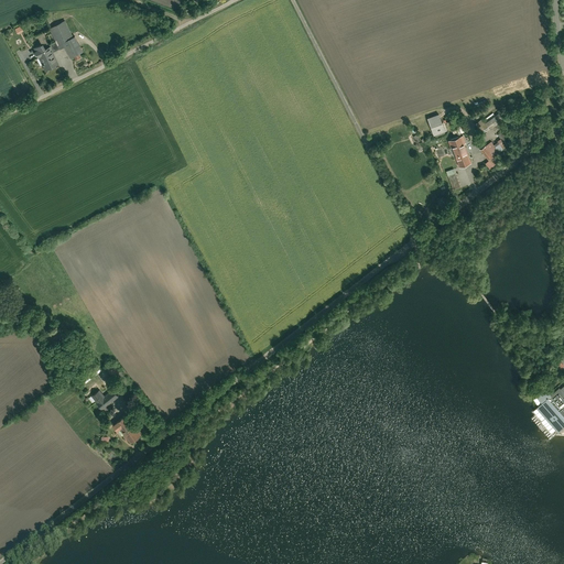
[(74,35),(66,19),(50,28),(56,40),(51,43),(54,51),(60,47),(61,49),(66,45),(72,56),(75,55),(77,58),(82,56),(80,53),(85,51),(76,34),(74,35)]
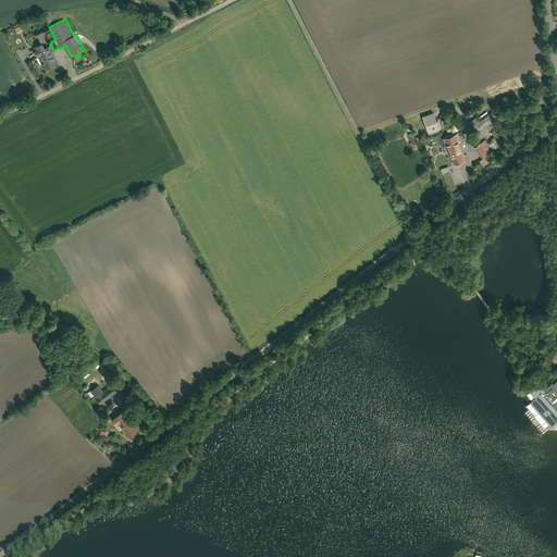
[(24,31),(21,24),(15,27),(19,34),(24,31)]
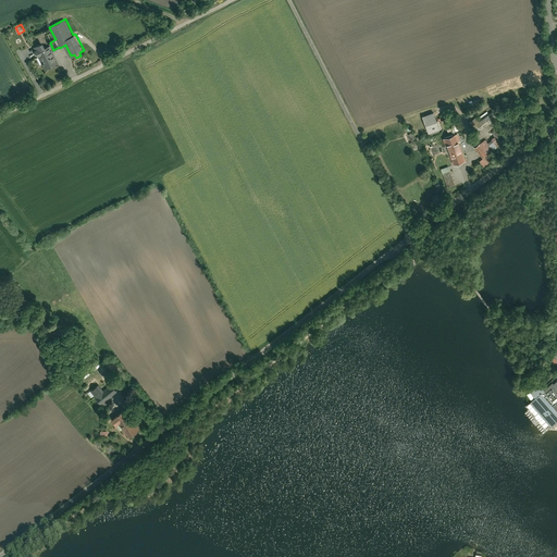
[(58,62),(49,45),(45,47),(41,41),(34,46),(35,49),(34,49),(37,56),(38,56),(45,69),(58,62)]
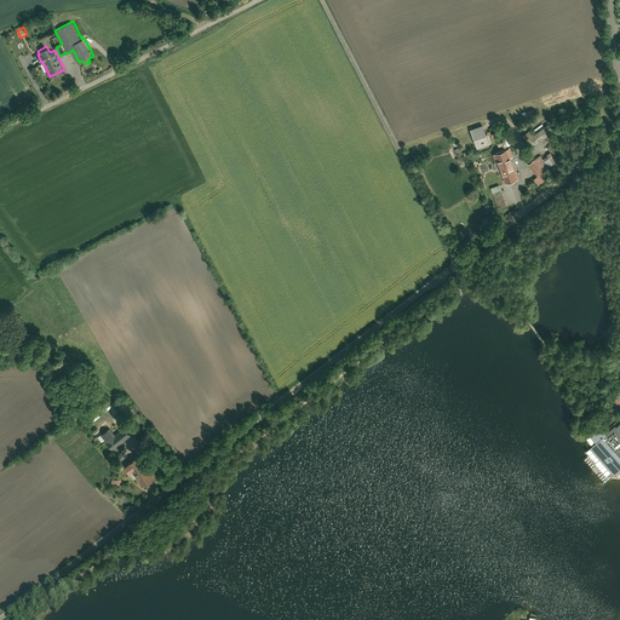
[(554,119),(546,125),(551,132),(558,126),(554,119)]
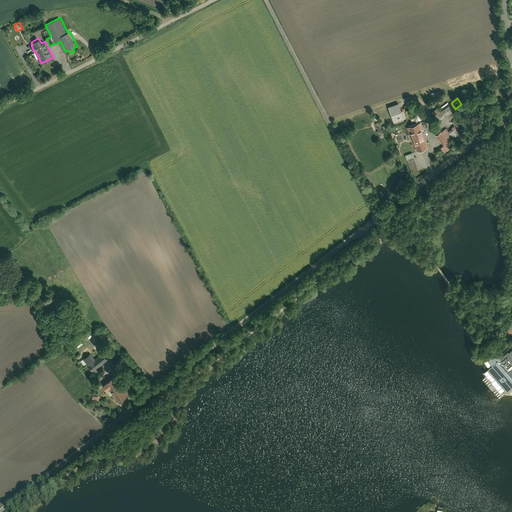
[(458,113),(448,100),(431,112),(438,121),(446,115),(450,119),(458,113)]
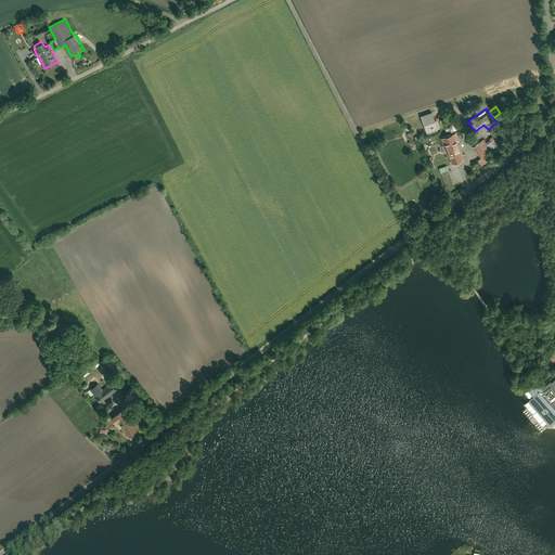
[(433,111),(422,115),(428,132),(440,128),(439,127),(441,127),(438,119),(436,119),(433,111)]
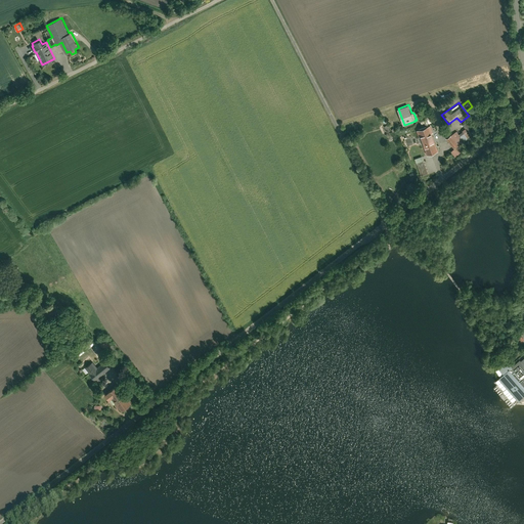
[(457,130),(447,138),(455,147),(451,150),(455,156),(470,145),(466,140),(472,135),(476,133),(468,120),(463,123),(466,127),(463,130),(460,133),(457,130)]
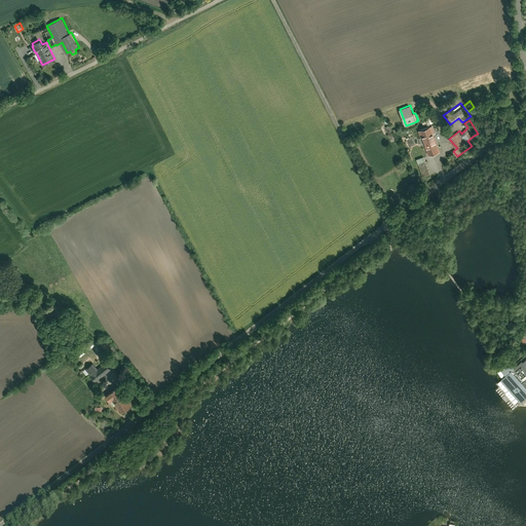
[(425,144),(429,155),(441,151),(435,133),(436,133),(434,124),(418,130),(421,138),(420,139),(422,145),(425,144)]
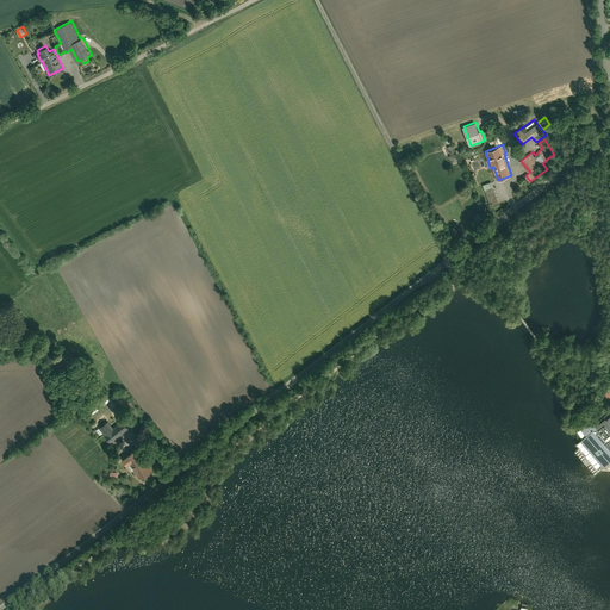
[(499,200),(492,181),(484,184),(491,203),(499,200)]
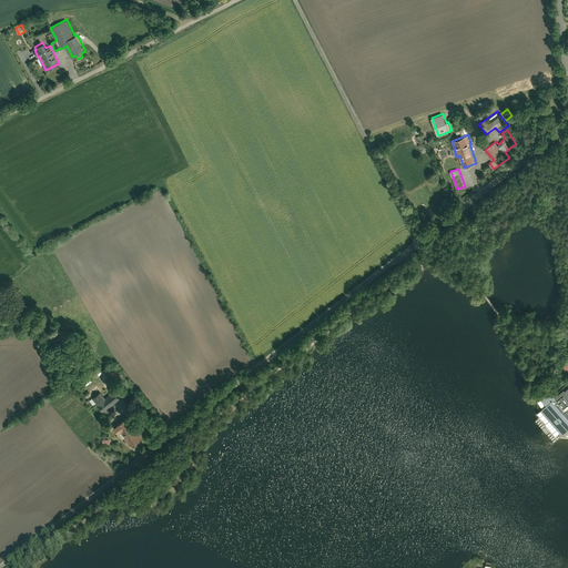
[(113,364),(107,368),(112,376),(118,372),(113,364)]
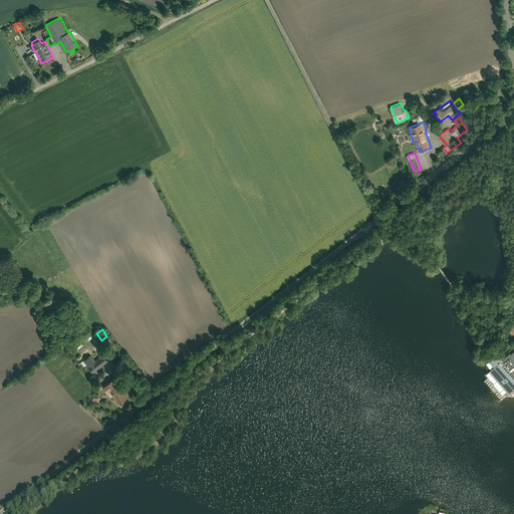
[(77,349),(94,336),(90,331),(73,344),(77,349)]
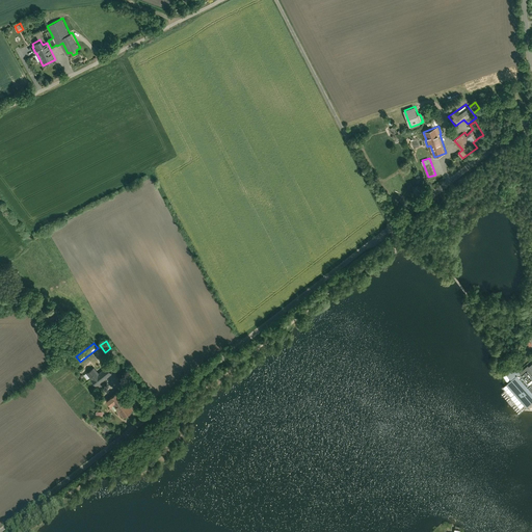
[(98,386),(112,373),(107,366),(100,372),(95,367),(87,373),(98,386)]
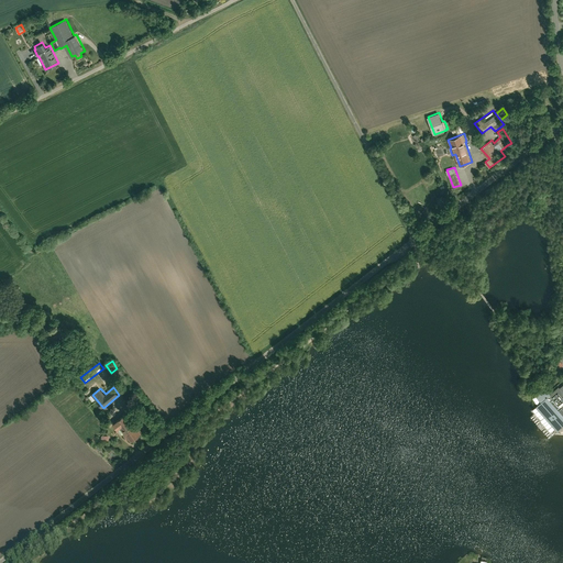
[(562,390),(559,387),(537,407),(555,429),(558,431),(562,427),(562,390)]
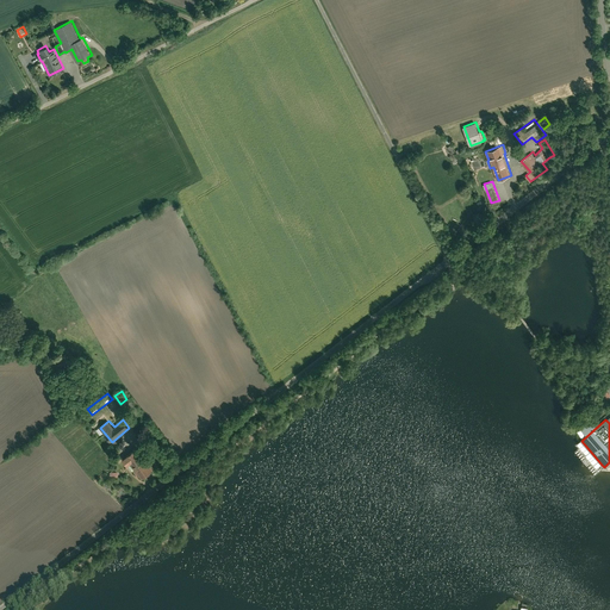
[(602,465),(582,441),(576,446),(597,470),(602,465)]
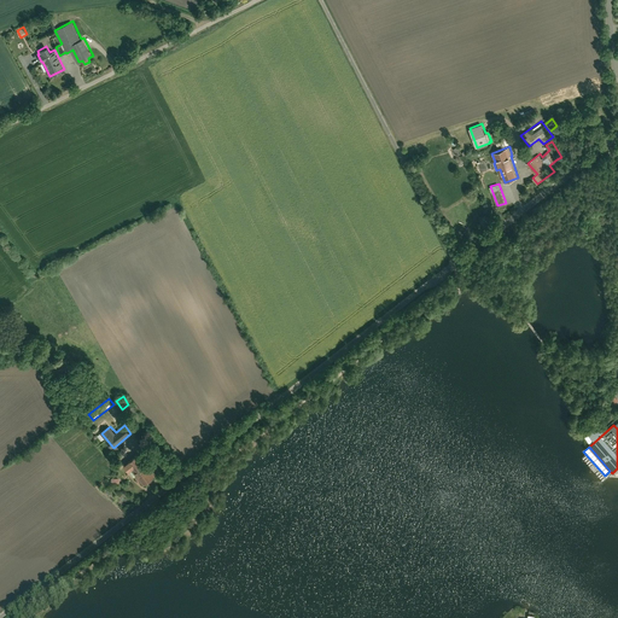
[(157,476),(139,453),(124,465),(133,477),(134,477),(139,482),(140,481),(144,485),(157,476)]
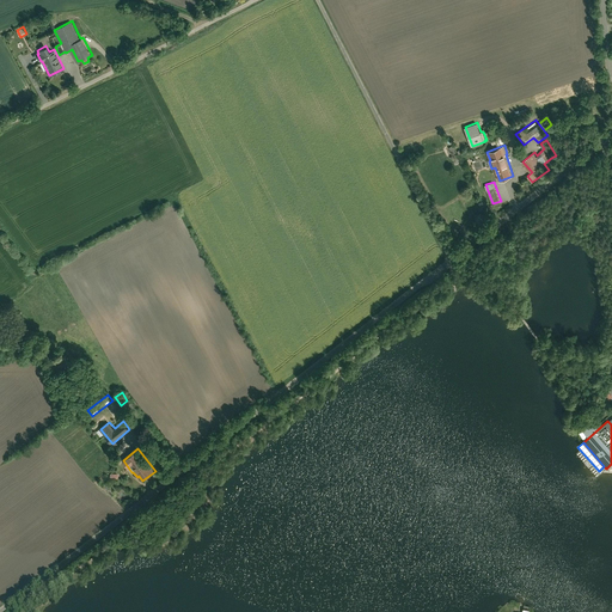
[(116,465),(123,459),(120,453),(111,459),(116,465)]
